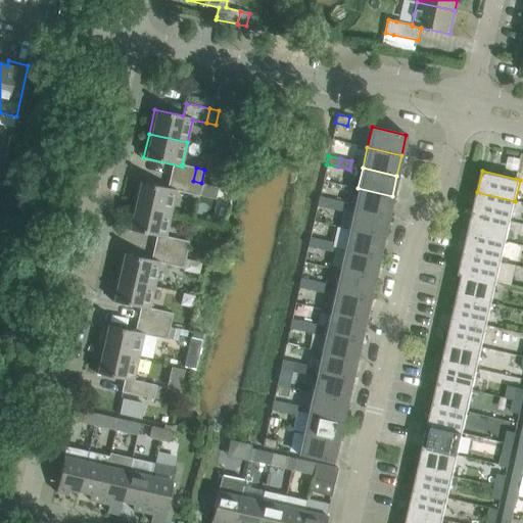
[(138,181),(133,205),(171,214),(176,191),(177,191),(177,190),(138,181)]
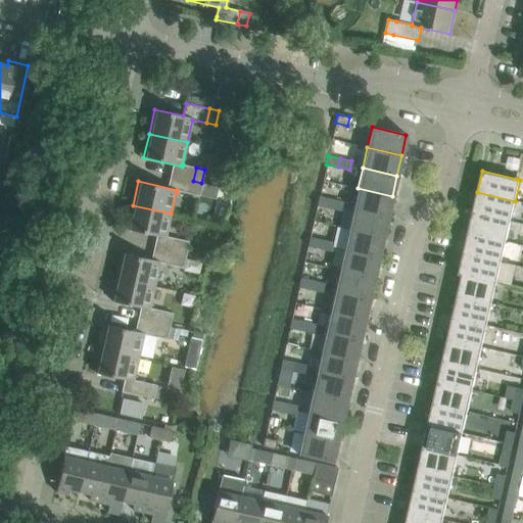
[(201,183),(193,181),(190,195),(198,197),(201,183)]
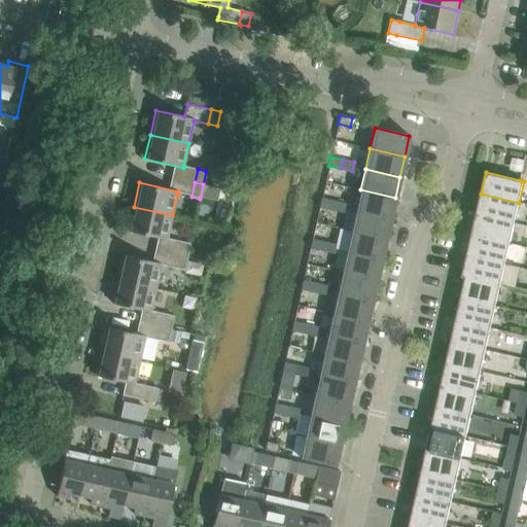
[(390,218),(395,198),(360,189),(356,210),(390,218)]
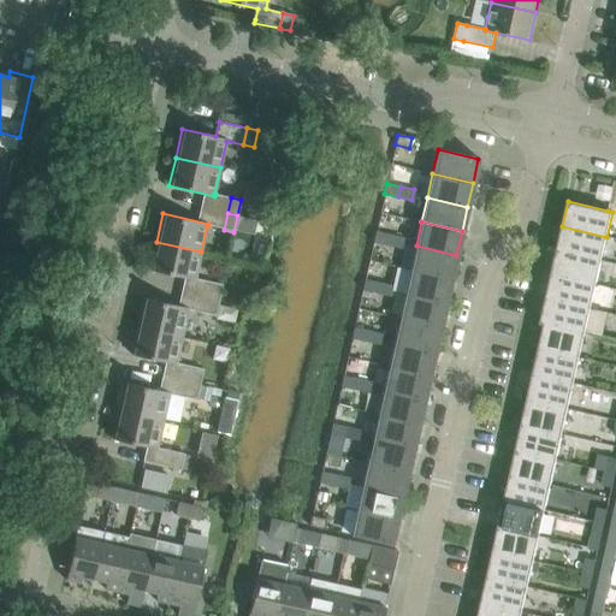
[(600,261),(606,237),(562,226),(557,252),(600,261)]
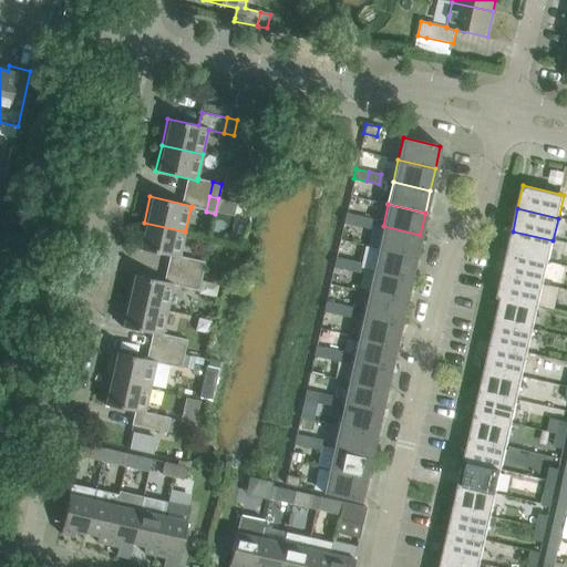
[(343,223),(357,225),(358,216),(346,213),(343,223)]
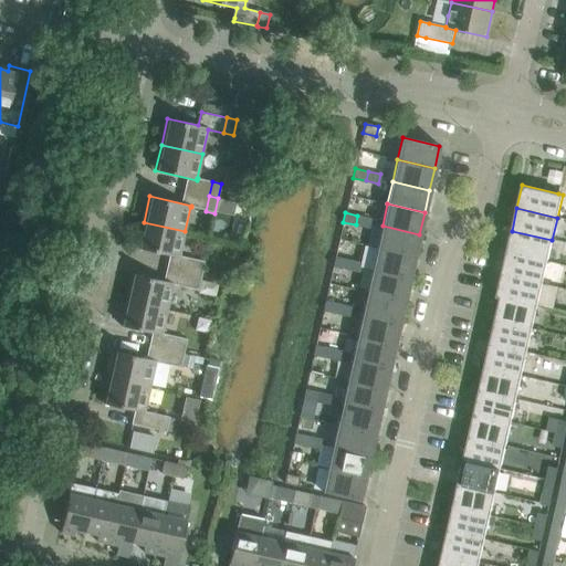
[(370,219),(357,216),(356,224),(368,228),(370,219)]
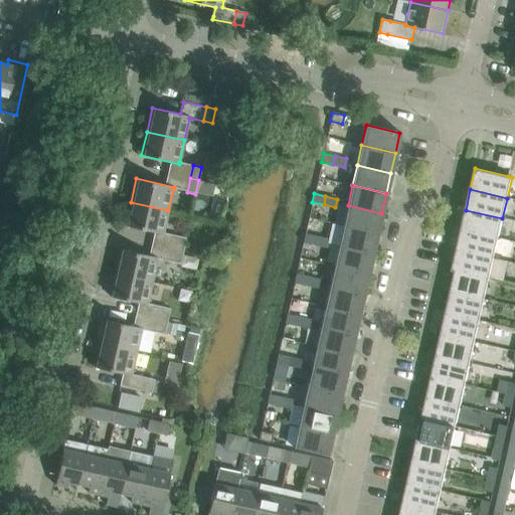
[(163,232),(168,210),(131,202),(125,225),(163,234),(164,233),(163,232)]
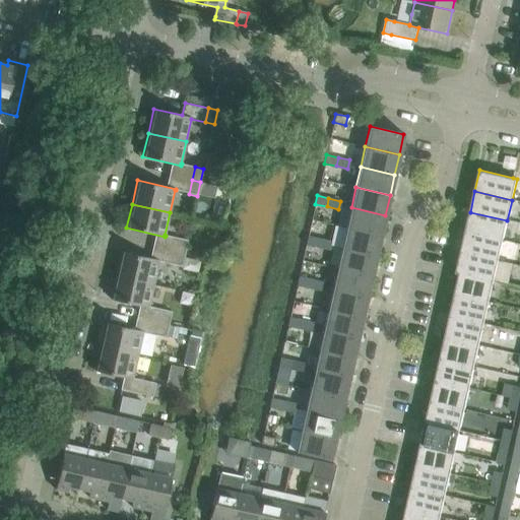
[(351,207),(346,228),(381,236),(385,215),(351,207)]
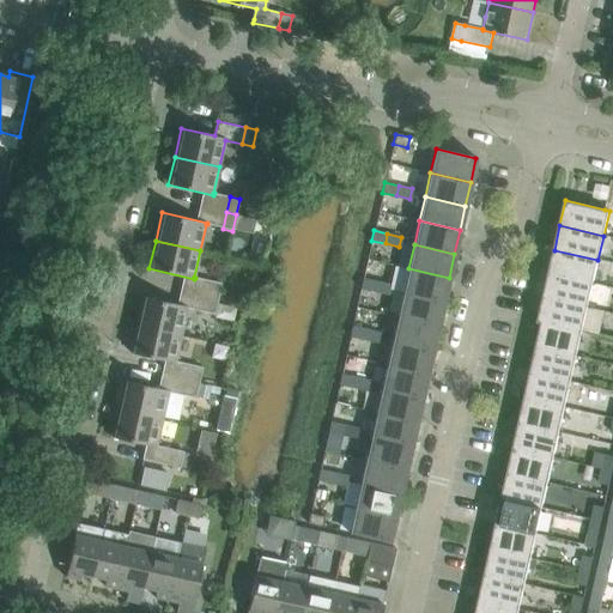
[(593,284),(598,260),(554,250),(548,273),(593,284)]
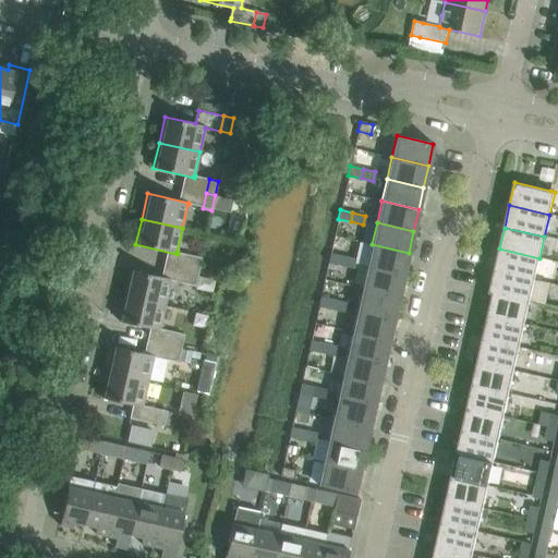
[(403,275),(409,253),(372,244),(367,266),(403,275)]
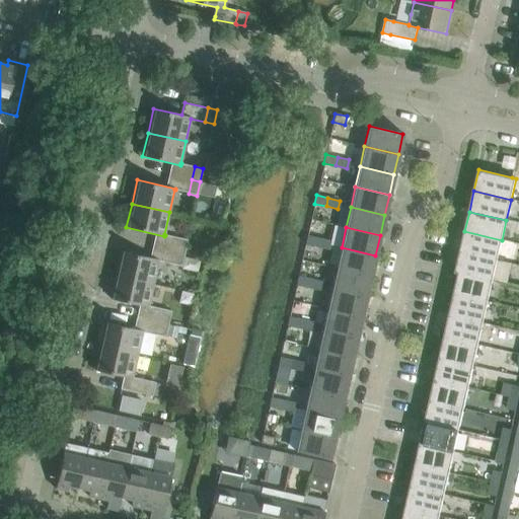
[(464,231),(460,251),(497,261),(502,240),(464,231)]
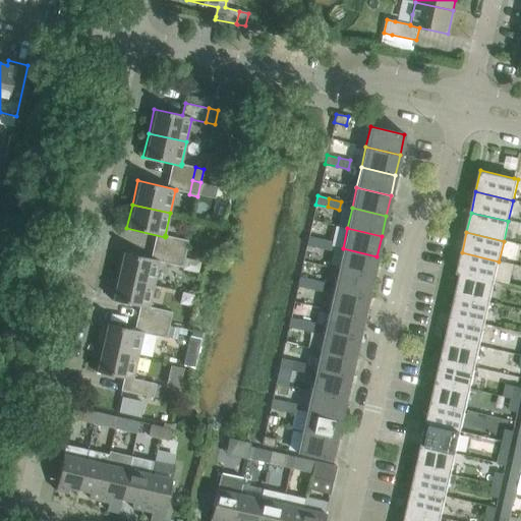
[(306,245),(319,247),(320,239),(308,236),(306,245)]
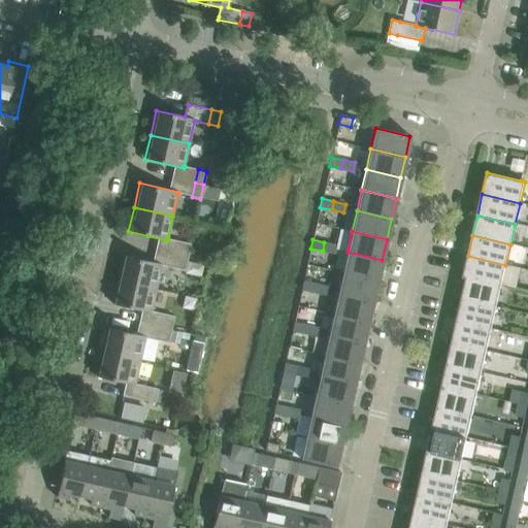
[(182,241),(178,256),(188,257),(191,243),(182,241)]
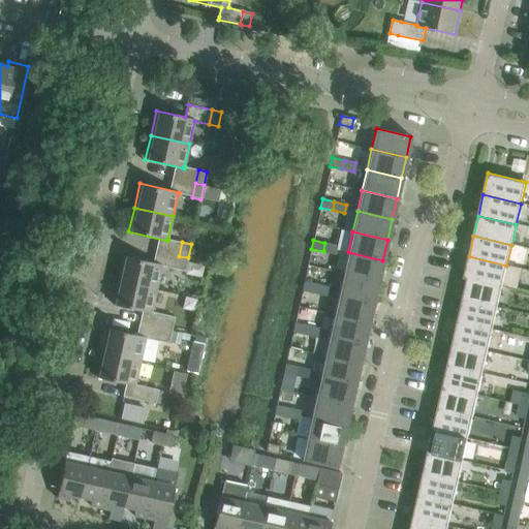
[(337,246),(324,243),(323,251),(335,254),(337,246)]
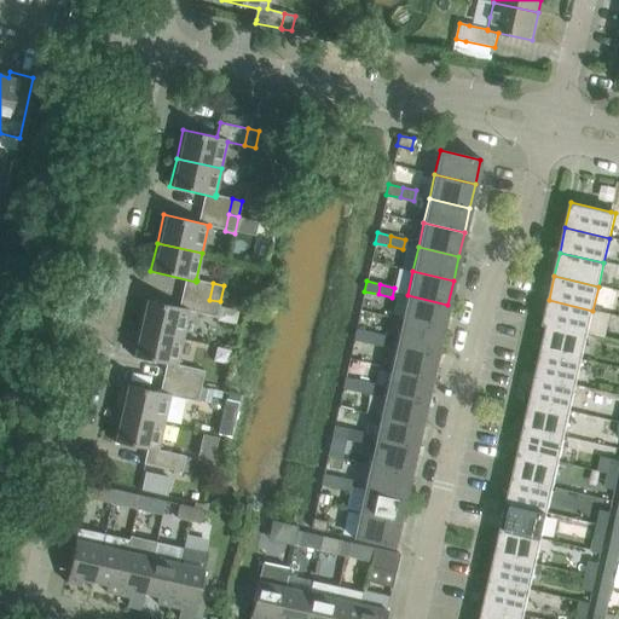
[(408,295),(401,319),(443,329),(447,305),(408,295)]
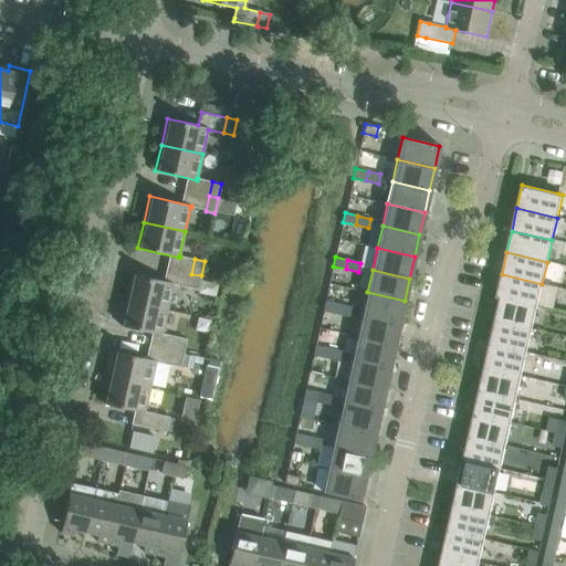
[(132,274),(126,300),(167,308),(173,284),(174,284),(174,283),(132,274)]
